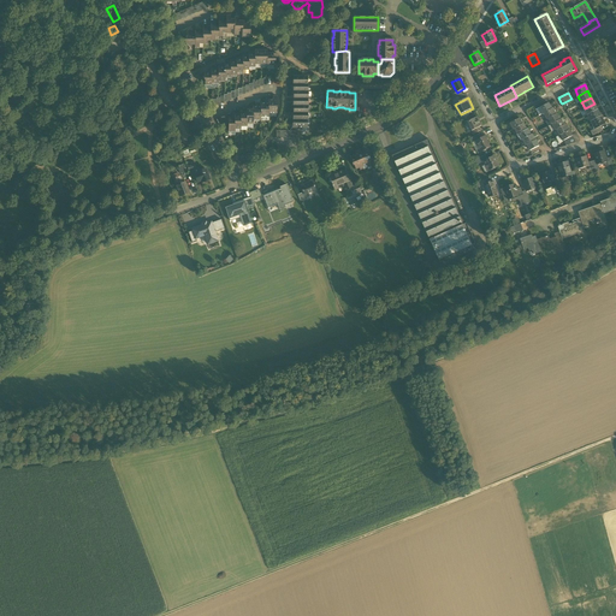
[(543,114),(544,114),(552,110),(549,104),(546,105),(537,110),(539,116),(543,114)]
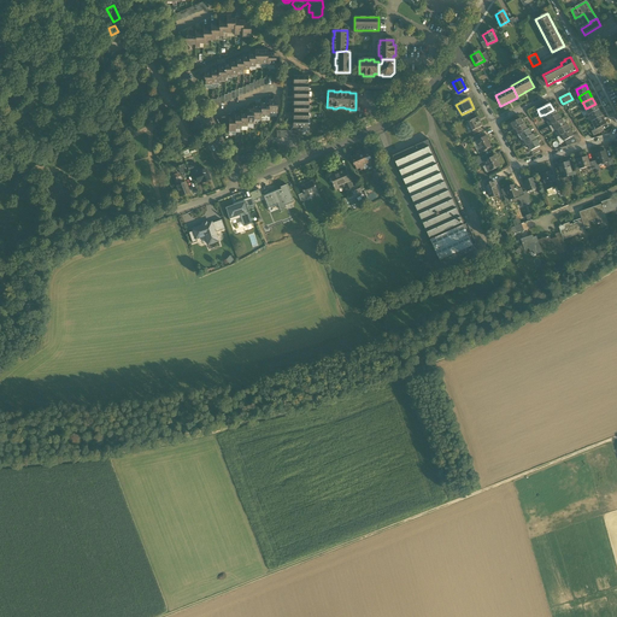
[(599,110),(595,104),(586,109),(589,115),(599,110)]
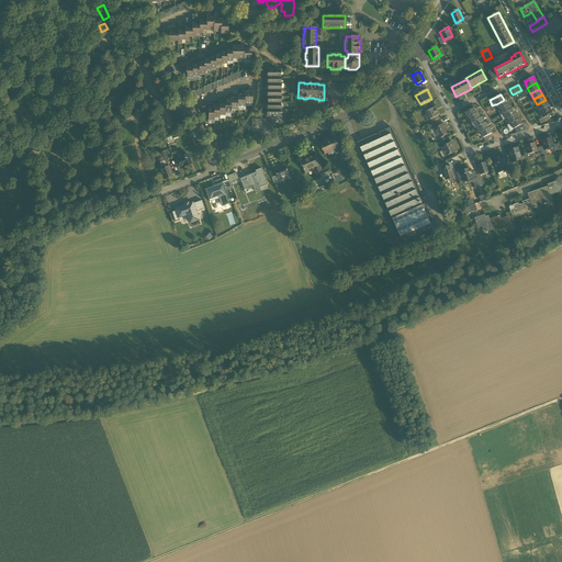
[(505,100),(504,100),(496,104),(499,109),(501,109),(507,105),(505,100)]
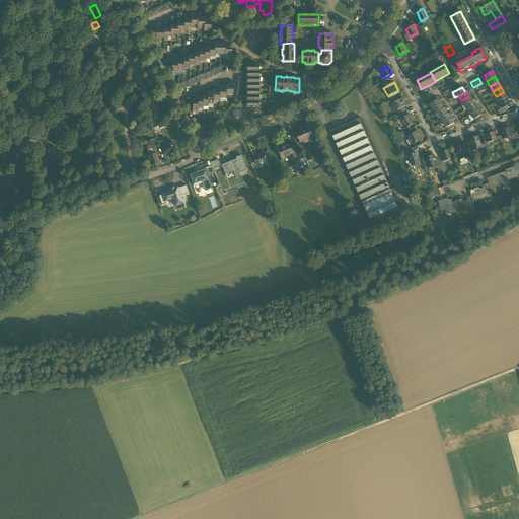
[(506,98),(504,92),(496,96),(498,102),(506,98)]
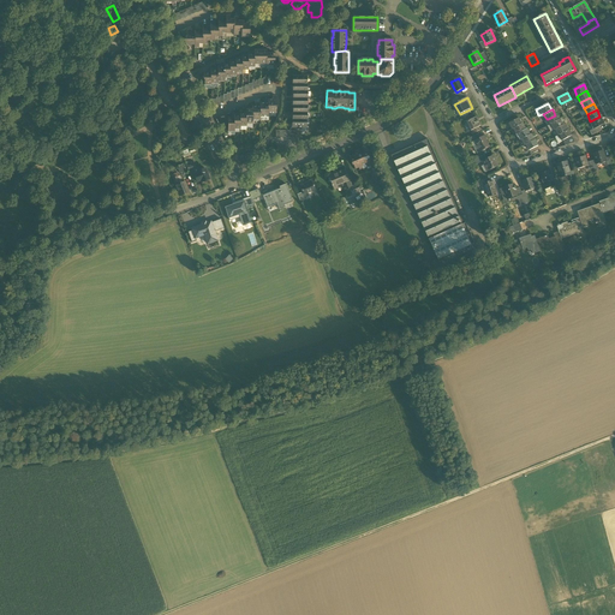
[(556,114),(555,115),(548,119),(550,125),(551,124),(560,120),(556,114)]
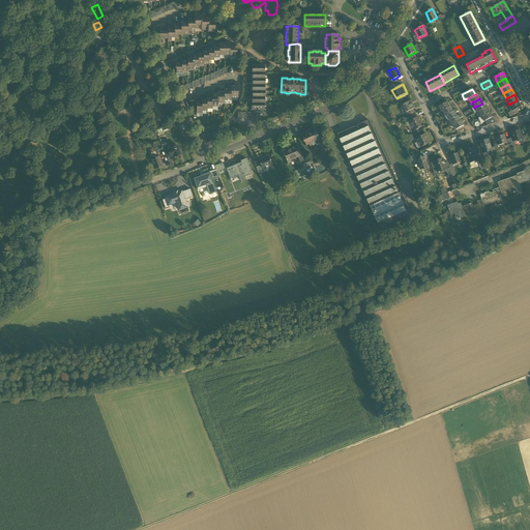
[(407,112),(412,110),(414,109),(410,100),(403,105),(405,109),(406,109),(407,112)]
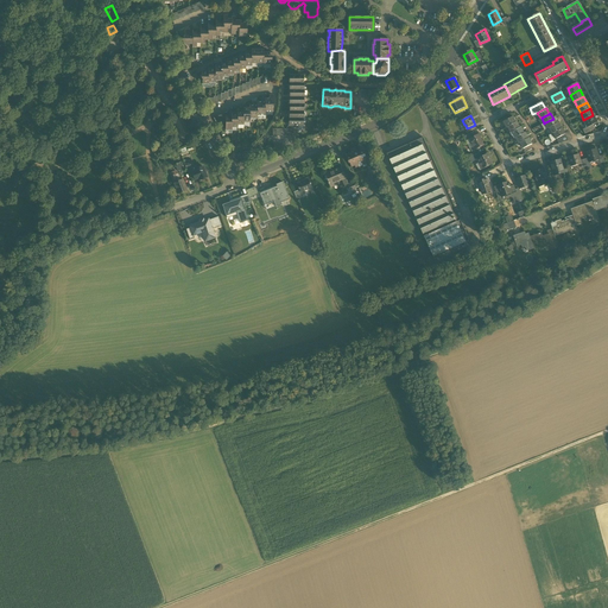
[(597,122),(593,115),(583,120),(588,127),(593,125),(597,122)]
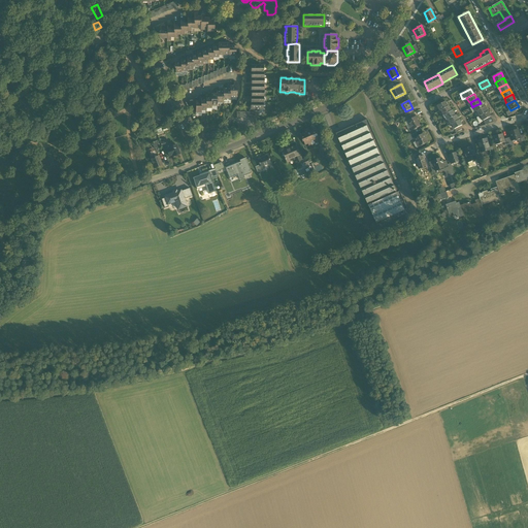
[(440,111),(441,110),(448,107),(446,102),(438,105),(440,111)]
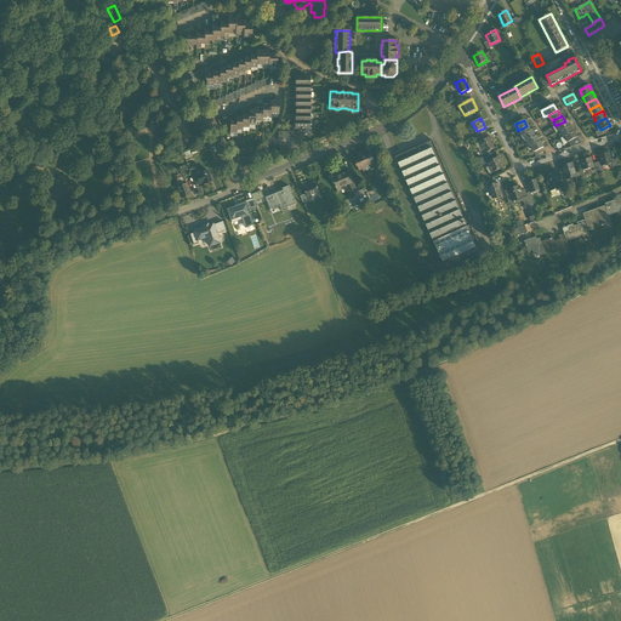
[(567,120),(565,121),(557,125),(560,131),(562,131),(569,126),(567,120)]
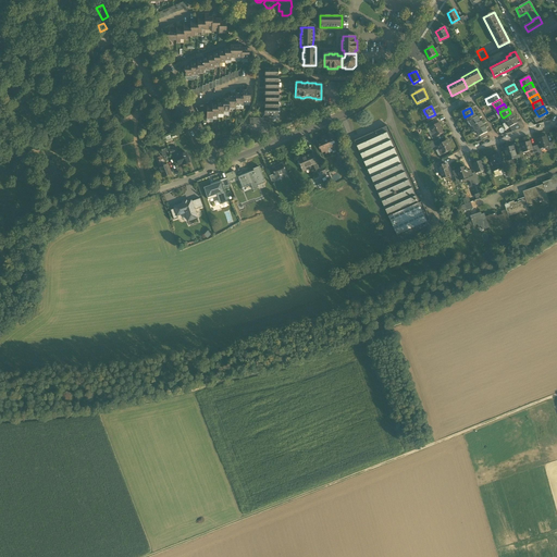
[(277,109),(276,109),(265,109),(264,109),(264,111),(263,112),(264,114),(264,115),(271,115),(271,118),(272,119),(277,119),(279,118),(279,116),(279,115),(277,115),(277,109)]
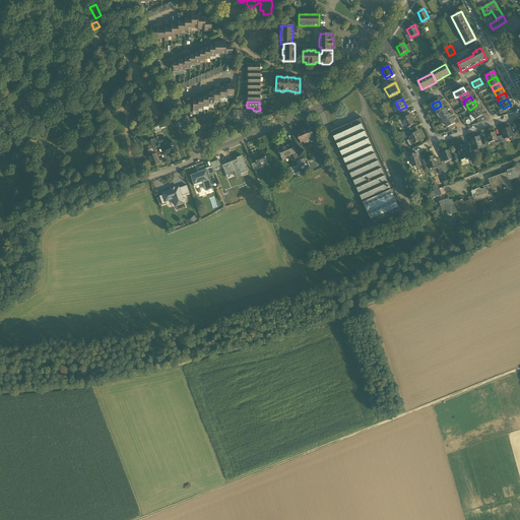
[(442,105),(441,106),(435,109),(438,114),(445,110),(442,105)]
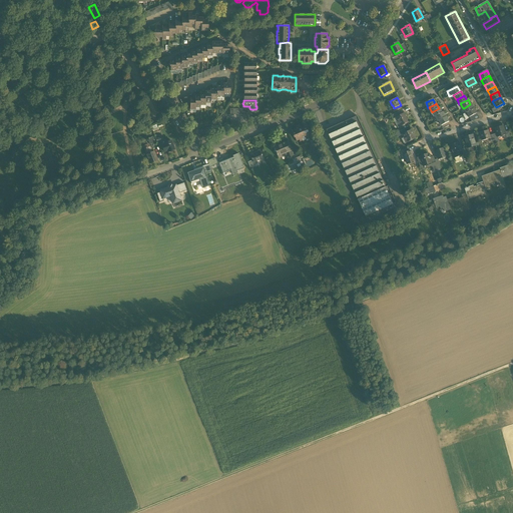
[(470,104),(464,108),(466,113),(467,112),(474,109),(473,109),(471,104),(470,104)]
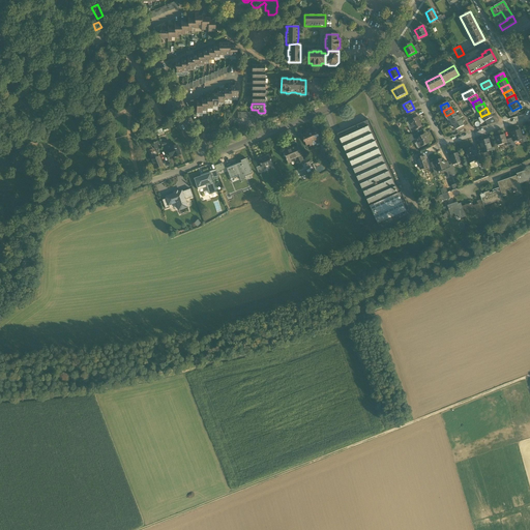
[(454,112),(453,112),(446,116),(449,120),(450,120),(457,117),(454,112)]
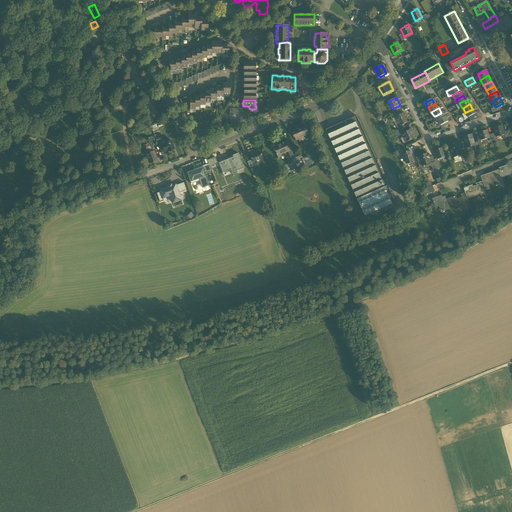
[(472,109),(473,109),(466,112),(469,117),(476,113),(473,108),(472,109)]
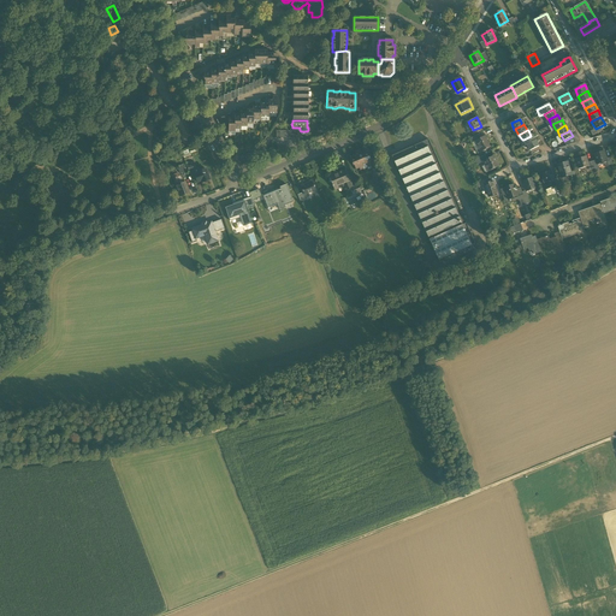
[(532,135),(531,136),(523,140),(526,146),(527,144),(535,141),(532,135)]
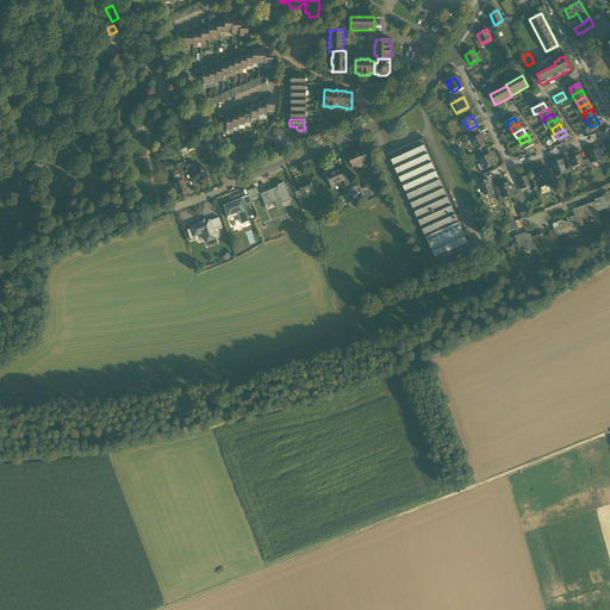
[(472,139),(473,143),(477,150),(481,148),(481,149),(483,148),(486,145),(480,135),(477,137),(472,139)]
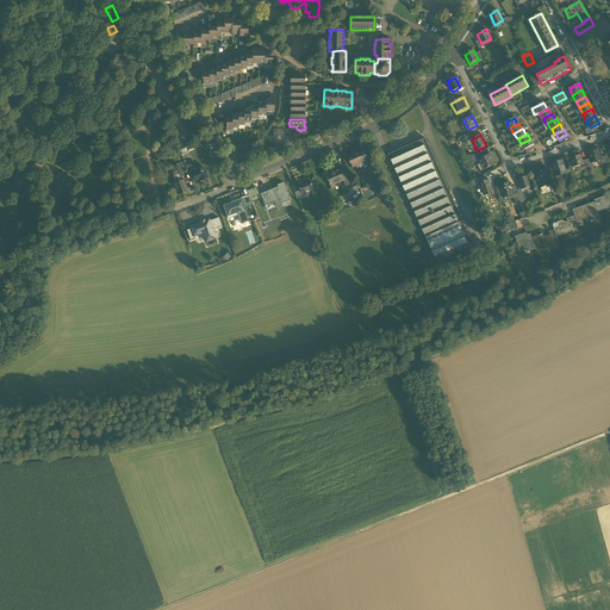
[(388,154),(435,257),(439,256),(441,255),(472,242),(425,138),(388,154)]
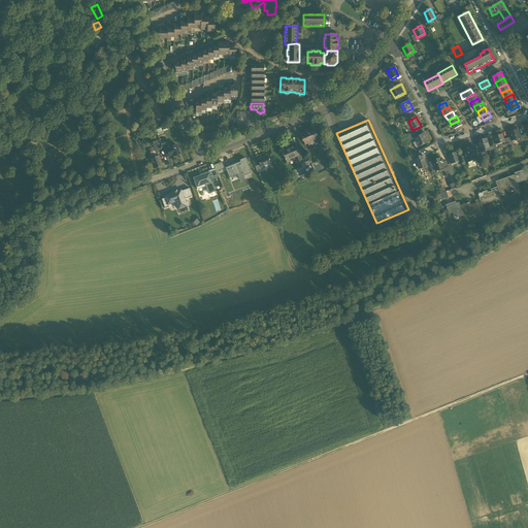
[(460,121),(459,121),(452,124),(455,129),(460,126),(462,126),(460,121)]
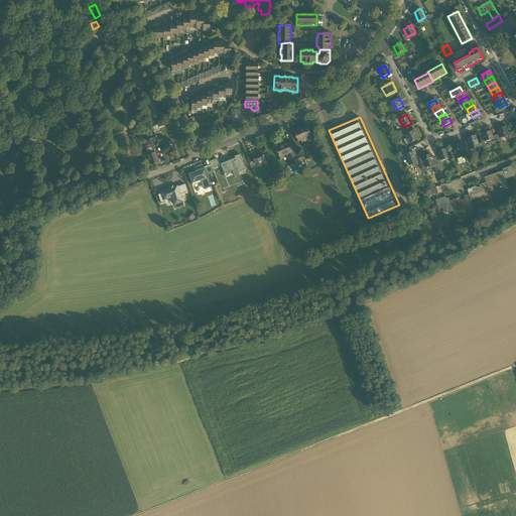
[(305,126),(299,128),(303,140),(309,137),(305,126)]
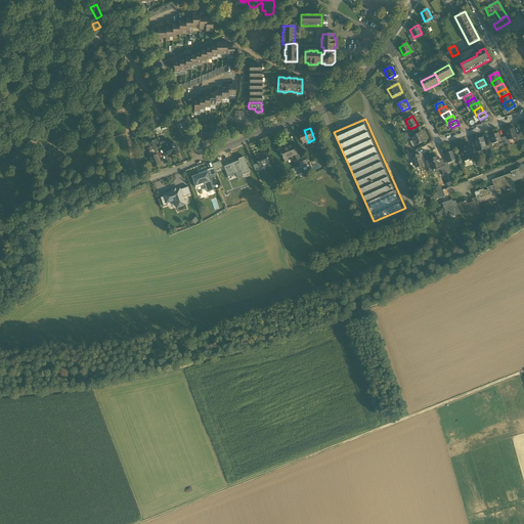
[(508,136),(509,140),(517,137),(516,135),(514,128),(506,131),(508,136)]
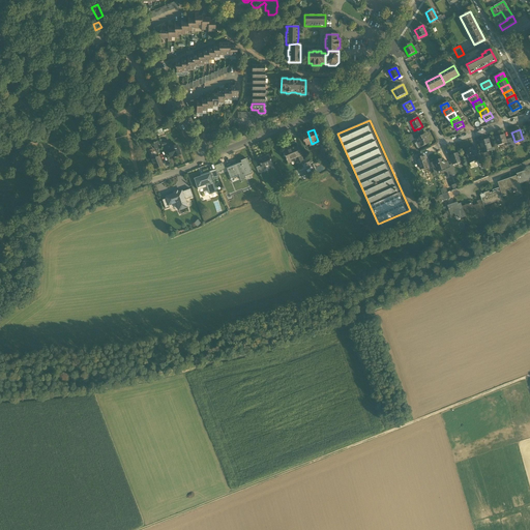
[(305,146),(312,144),(307,131),(301,135),(302,139),(305,146)]
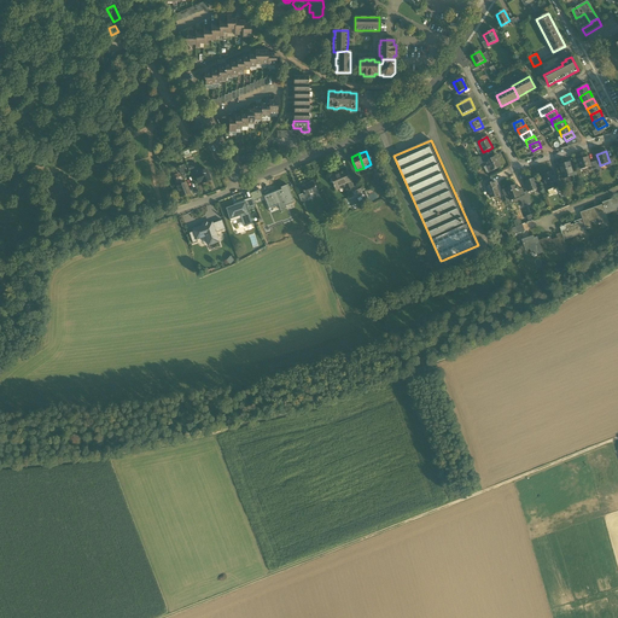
[(477,161),(479,165),(485,163),(485,162),(489,159),(487,156),(477,161)]
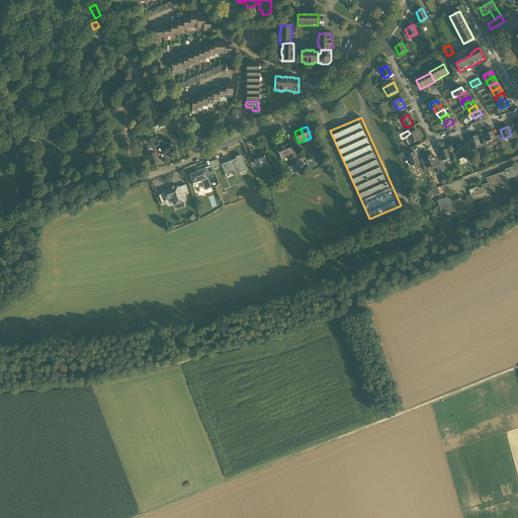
[(409,140),(412,144),(420,140),(416,132),(410,134),(407,136),(407,137),(408,139),(409,140)]
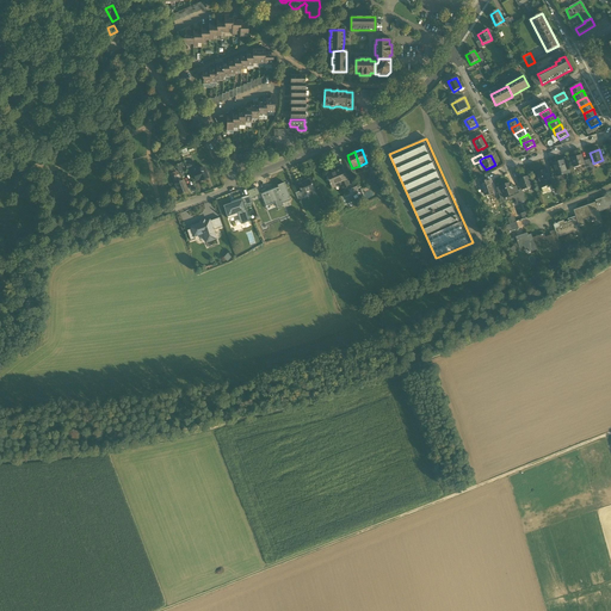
[(572,158),(574,164),(575,162),(576,167),(584,165),(585,165),(584,161),(581,155),(572,158)]
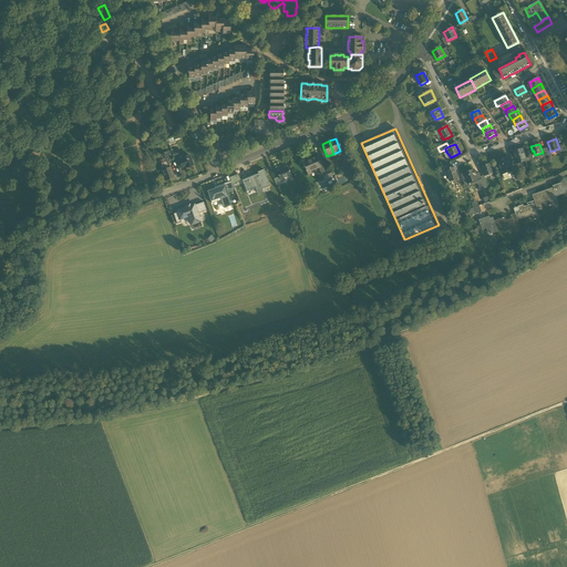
[(523,162),(526,161),(526,158),(523,150),(514,152),(517,164),(523,162)]
